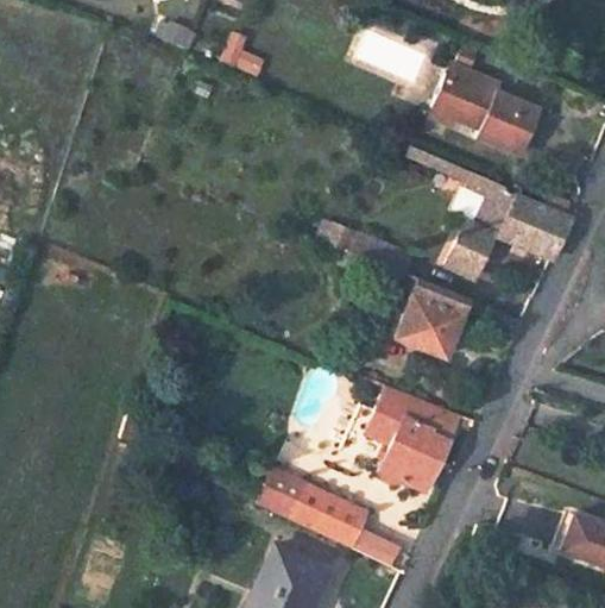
[(194,37),(161,22),(155,36),(188,50),(194,37)]
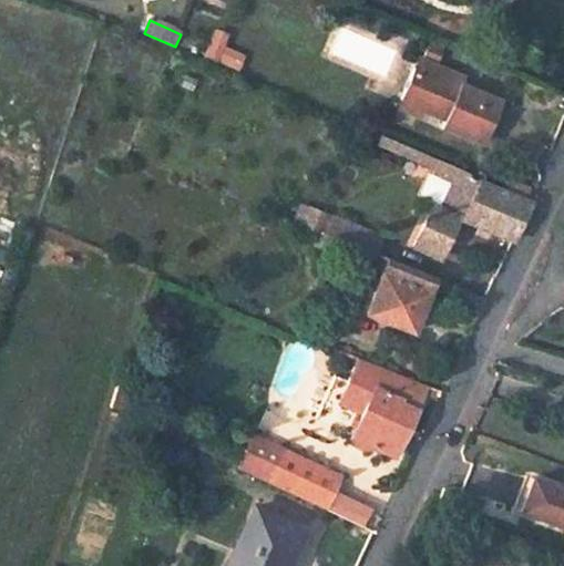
[(225,38),(215,33),(204,59),(235,72),(238,62),(218,53),(225,38)]
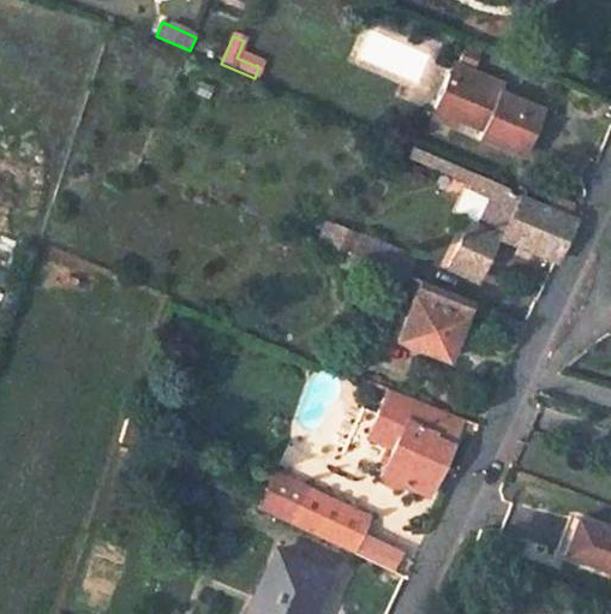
[(466,53),(479,58),(481,52),(468,47),(466,53)]
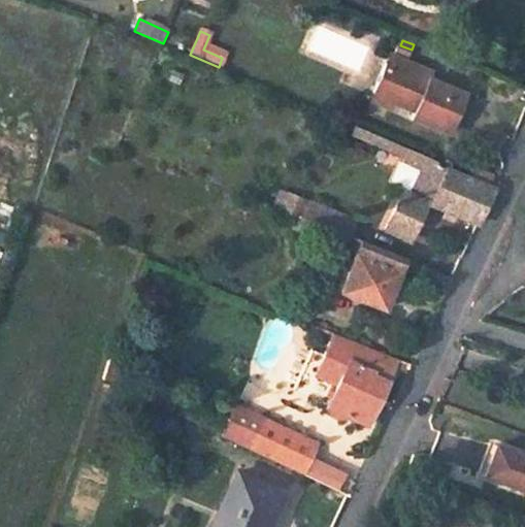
[(392,102),(415,111),(413,118),(449,133),(466,96),(430,79),(406,69),(409,62),(406,61),(412,50),(400,45),(396,56),(392,55),(376,91),(394,98),(392,102)]
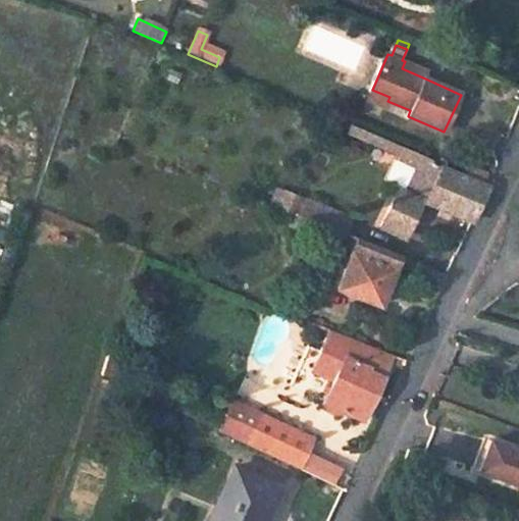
[(405,61),(402,68),(425,79),(427,71),(405,61)]
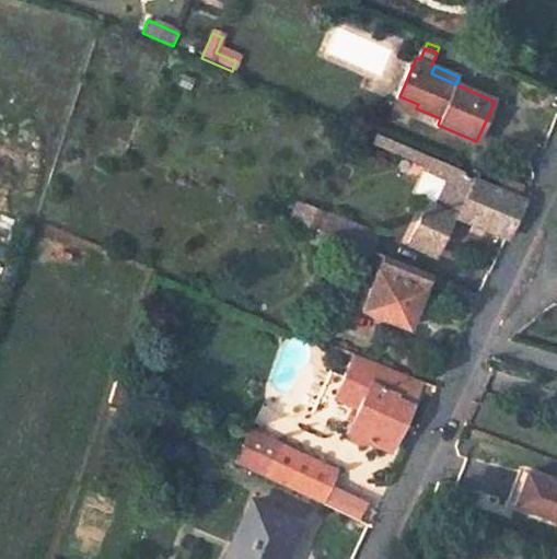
[(399,96),(395,105),(414,114),(416,108),(418,104),(399,96)]
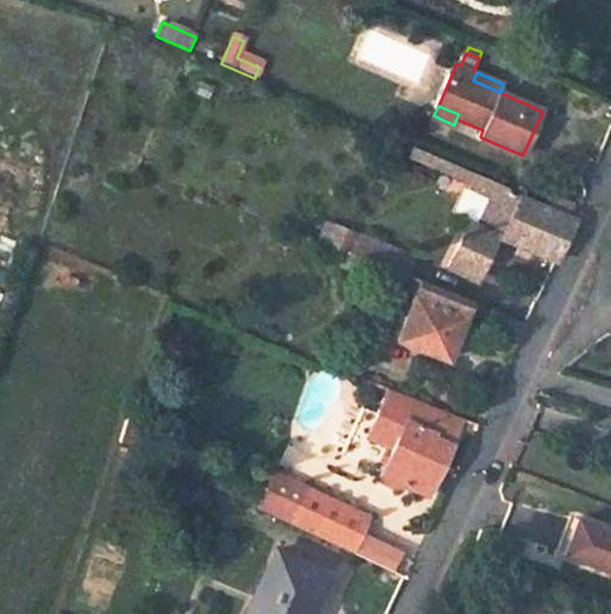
[(449,162),(443,174),(450,178),(456,166),(449,162)]
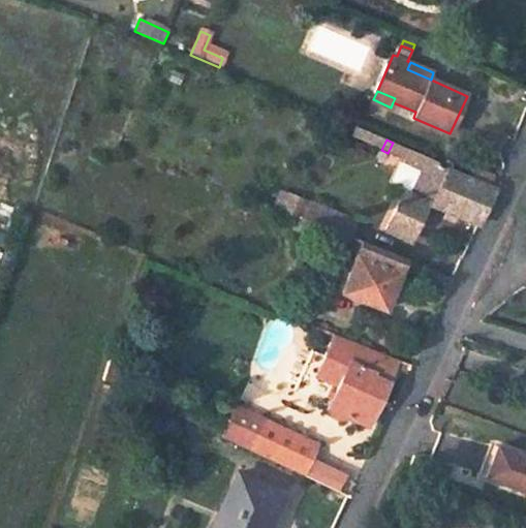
[(405,160),(395,186),(418,197),(432,159),(393,143),(388,153),(405,160)]
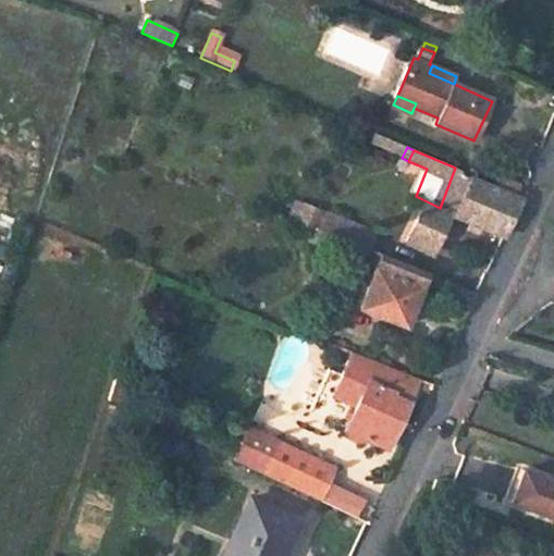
[(455,168),(440,208),(503,238),(522,199),(455,168)]
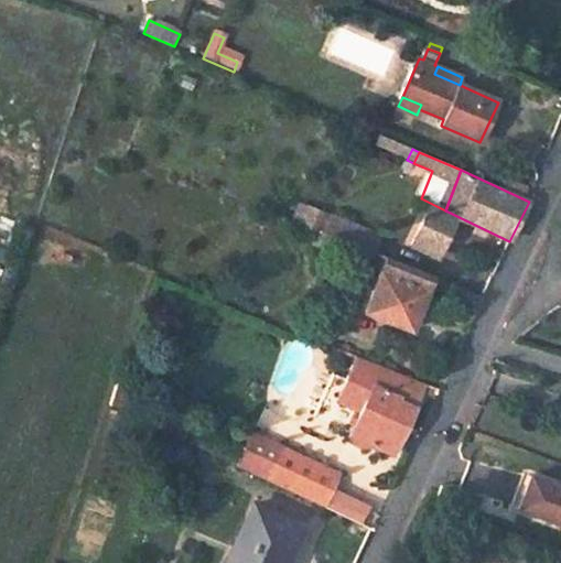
[(301,203),(293,219),(312,227),(319,210),(301,203)]
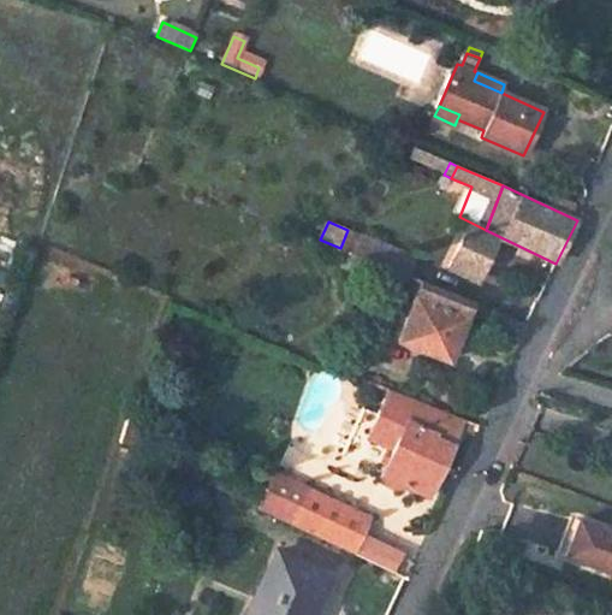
[(348,230),(340,248),(409,277),(416,259),(348,230)]
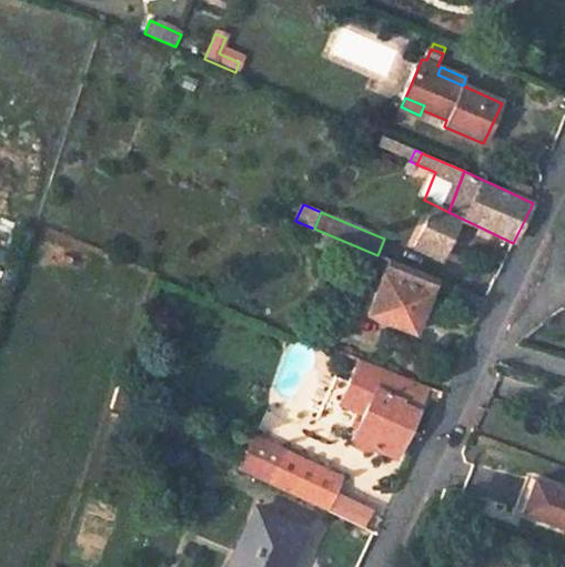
[(389,259),(366,313),(413,332),(434,279),(389,259)]
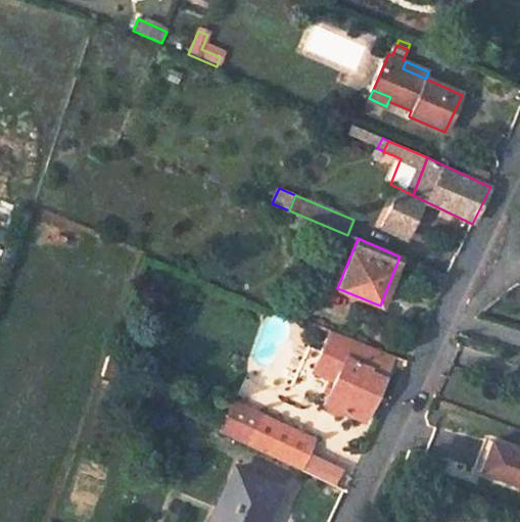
[(408,259),(403,271),(414,275),(418,265),(408,259)]
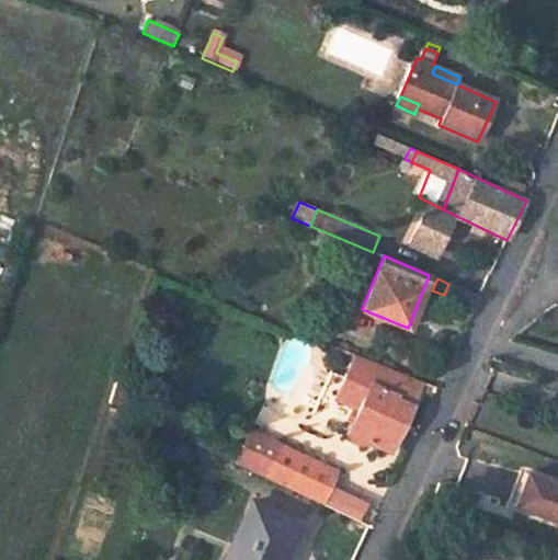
[(356,354),(334,399),(357,409),(346,433),(350,440),(360,445),(366,440),(390,452),(422,381),(356,354)]
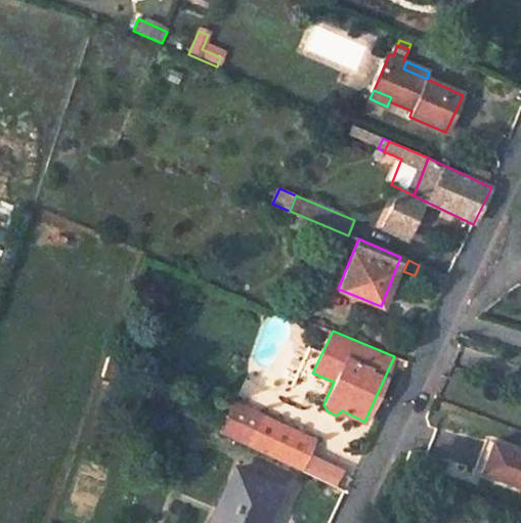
[(262,418),(248,446),(299,470),(313,440),(262,418)]
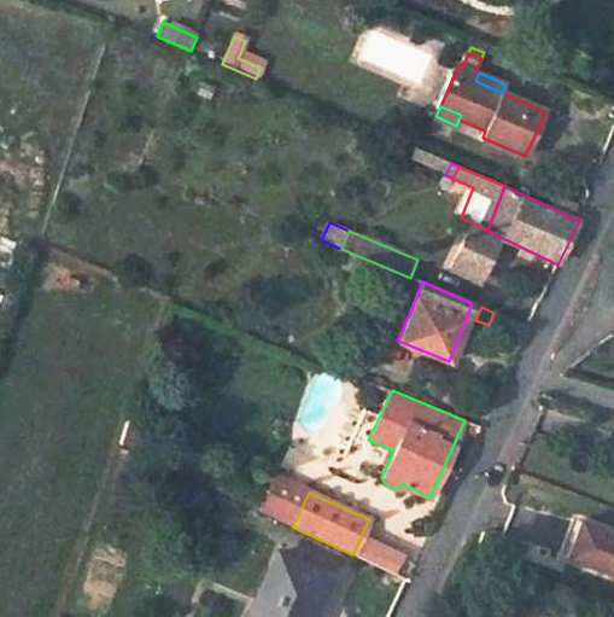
[(580,545),(574,562),(613,576),(613,535),(579,522),(572,541),(580,545)]
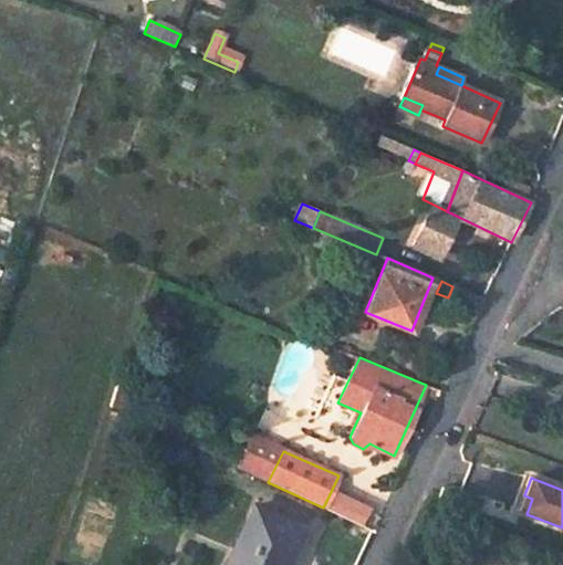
[(532,499),(524,495),(519,511),(527,514),(532,499)]
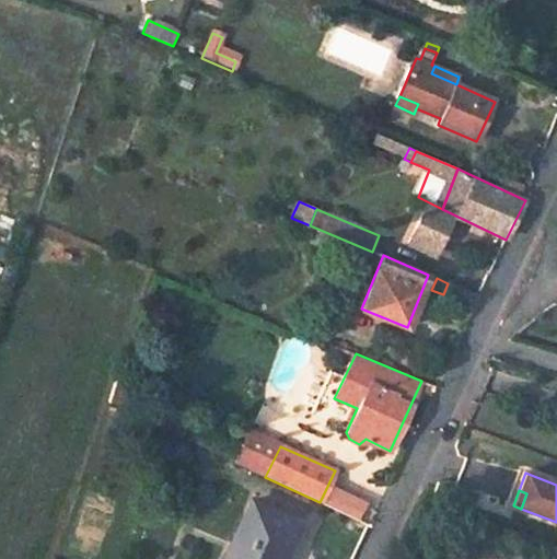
[(251,501),(222,558),(283,558),(300,526),(251,501)]
